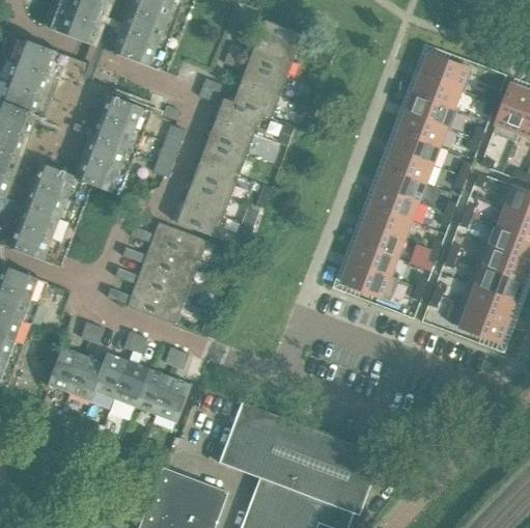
[(64,0),(54,29),(154,67),(178,0),(64,0)]
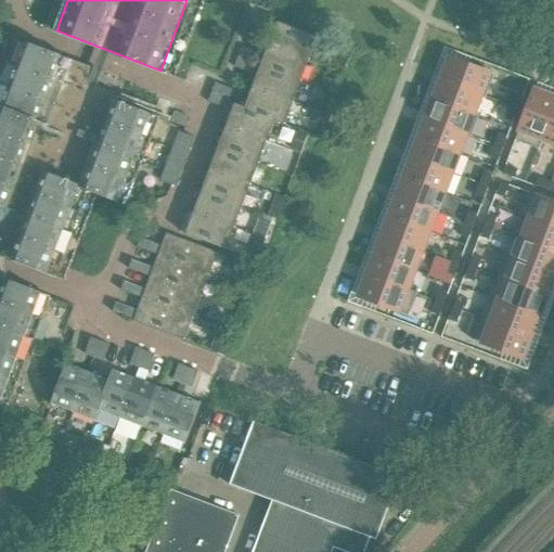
[(266,27),(269,17),(253,11),(249,21),(266,27)]
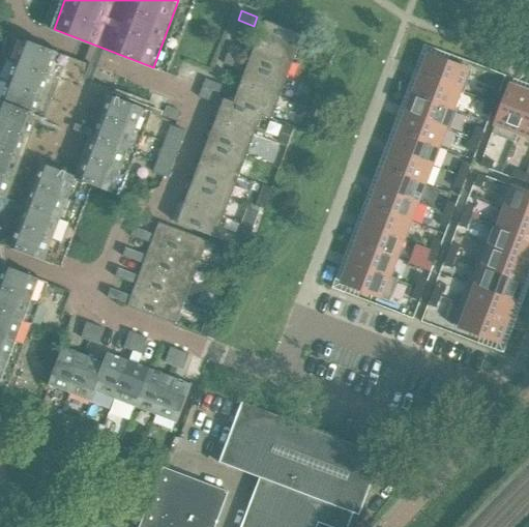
[(293,54),(301,32),(264,19),(256,40),(293,54)]
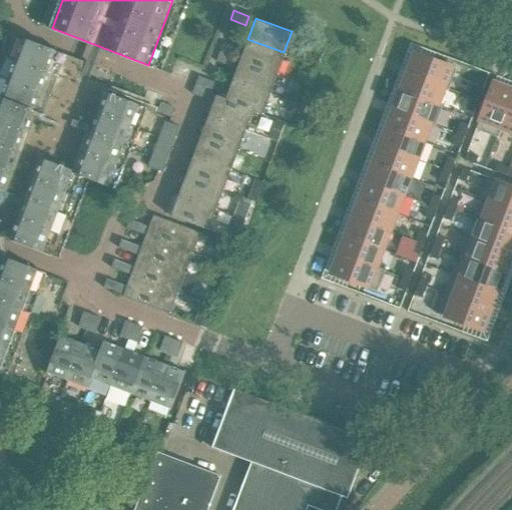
[(141,105),(126,99),(99,89),(101,83),(87,78),(86,82),(79,79),(85,61),(18,36),(0,82),(0,212),(5,214),(0,227),(0,234),(47,252),(76,173),(110,186),(141,105)]
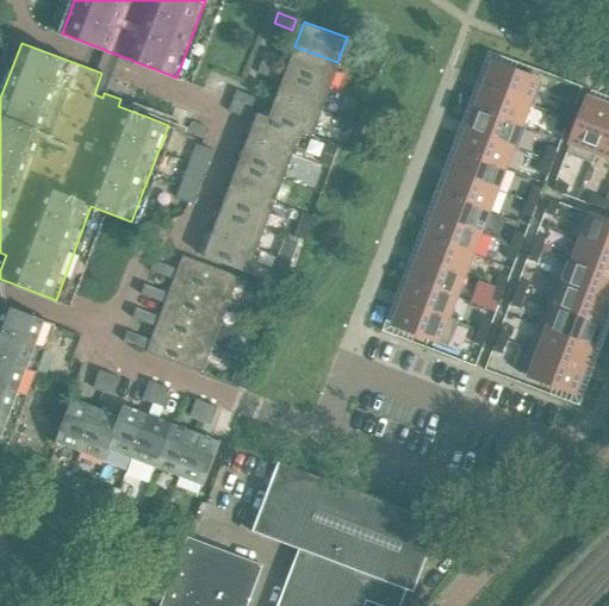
[(328,86),(337,62),(294,47),(286,70),(328,86)]
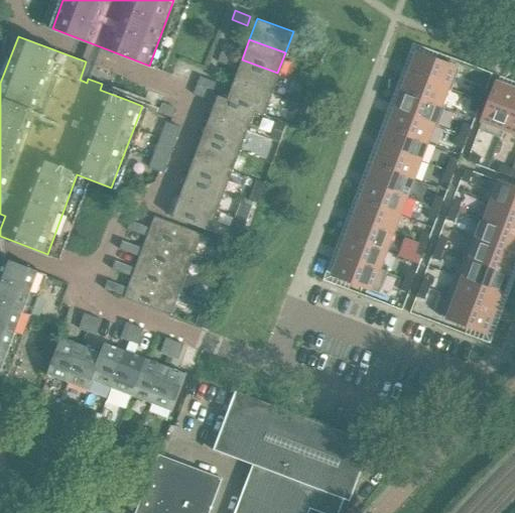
[(235,56),(238,47),(223,42),(220,50),(235,56)]
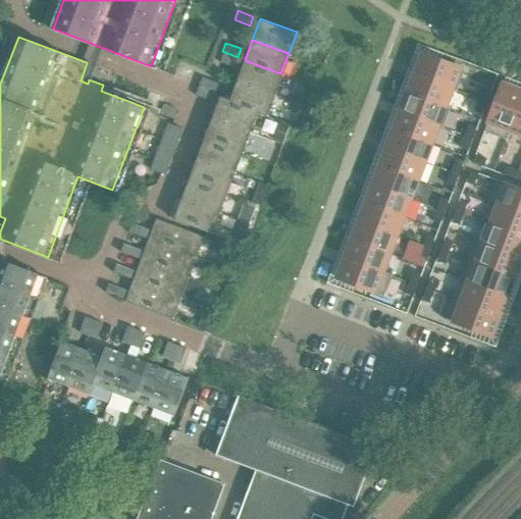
[(233,66),(238,57),(222,51),(219,60),(233,66)]
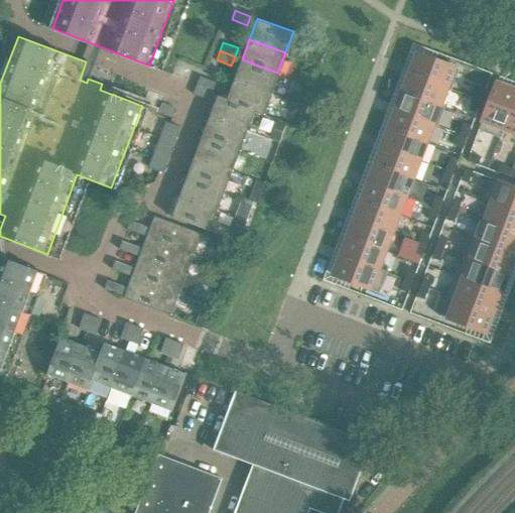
[(437,59),(416,51),(408,72),(445,86),(454,66),(437,59)]
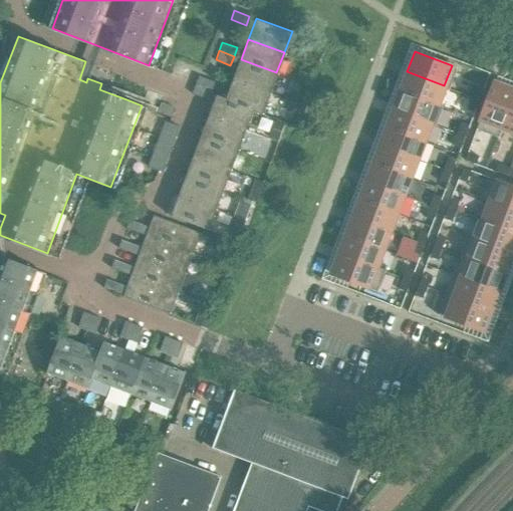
[(269,92),(276,72),(241,59),(233,78),(269,92)]
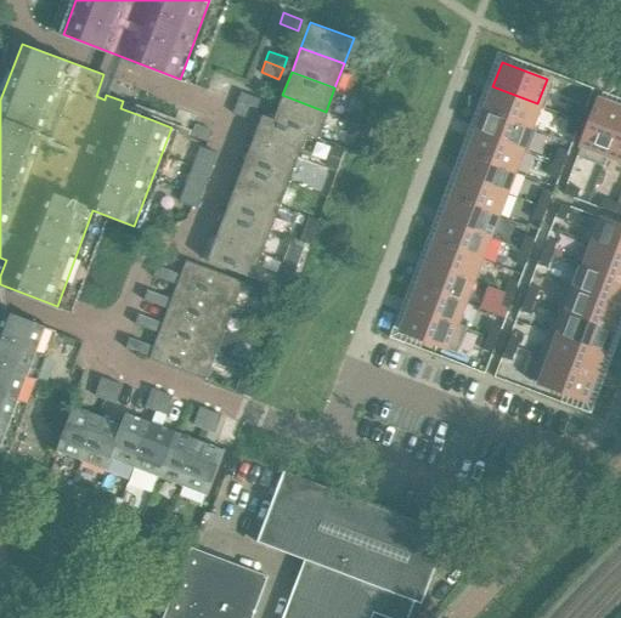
[(485,107),(485,108),(529,125),(537,103),(492,86),(485,107)]
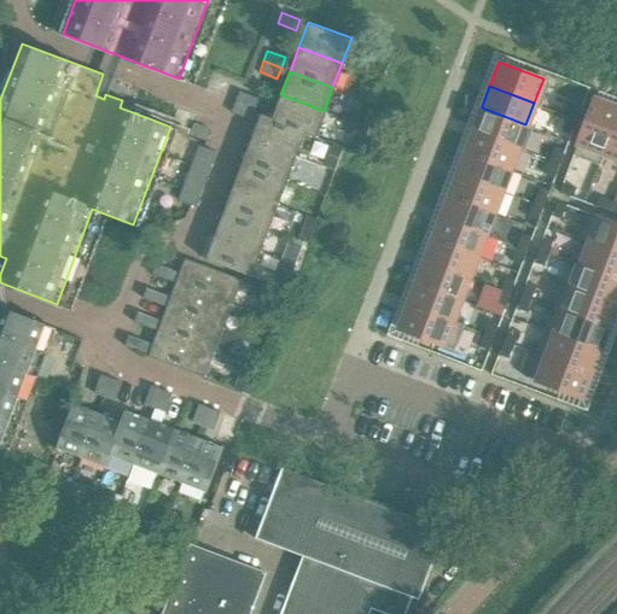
[(252,106),(256,95),(238,89),(234,100),(252,106)]
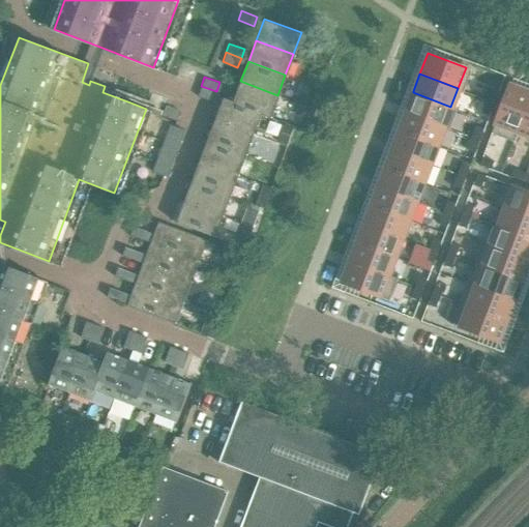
[(269,117),(277,95),(240,81),(233,100),(233,101),(260,112),(260,113),(269,117)]
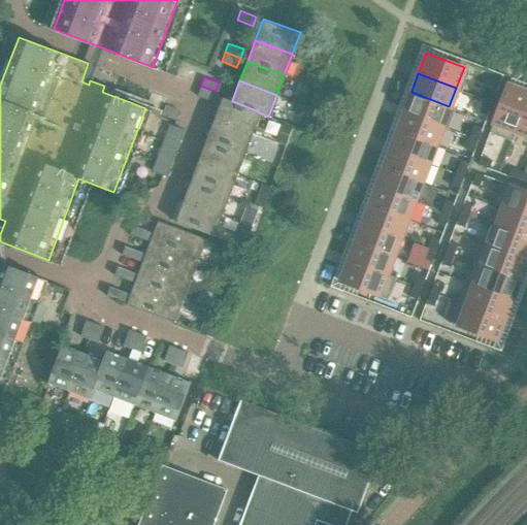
[(526,91),(506,84),(489,131),(512,139),(516,130),(515,130),(526,95),(526,91)]
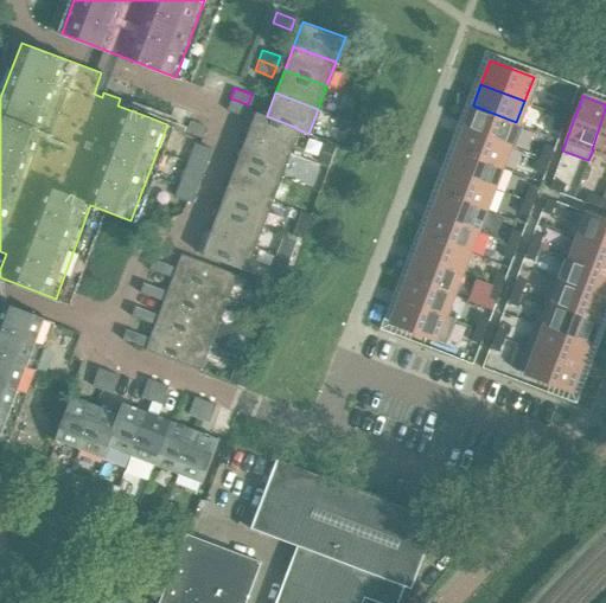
[(243,115),(248,104),(230,98),(227,108),(243,115)]
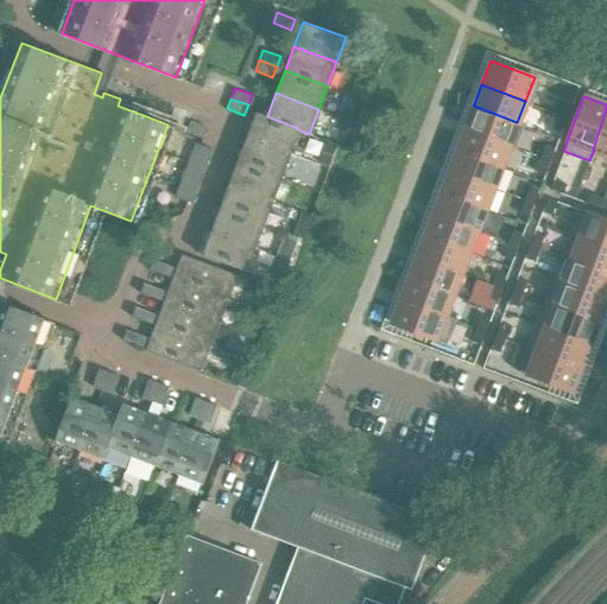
[(570,103),(561,100),(556,113),(566,116),(570,103)]
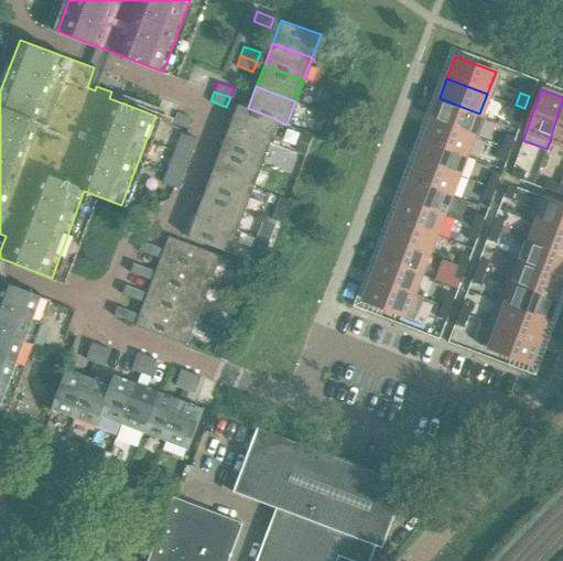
[(440,98),(432,118),(472,133),(479,114),(440,98)]
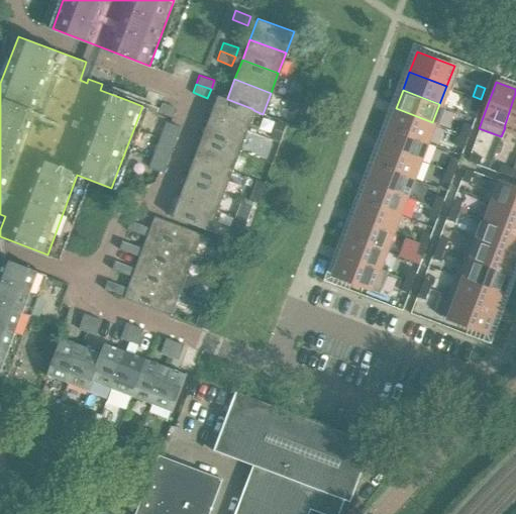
[(515,93),(504,127),(505,127),(515,131),(515,93)]
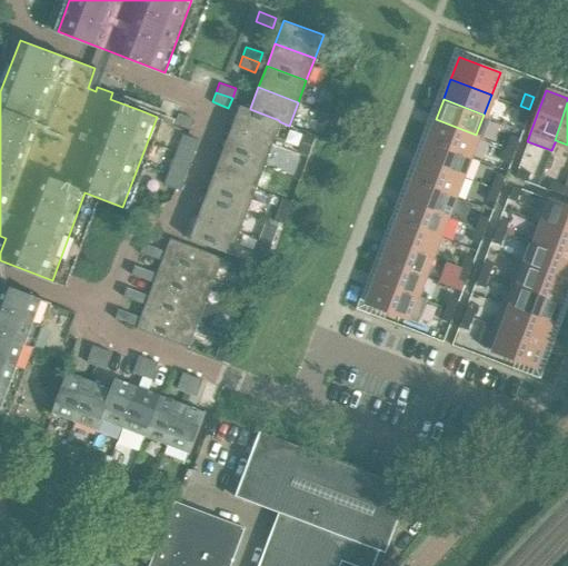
[(271,141),(279,121),(279,120),(250,109),(250,108),(240,105),(231,126),(271,141)]
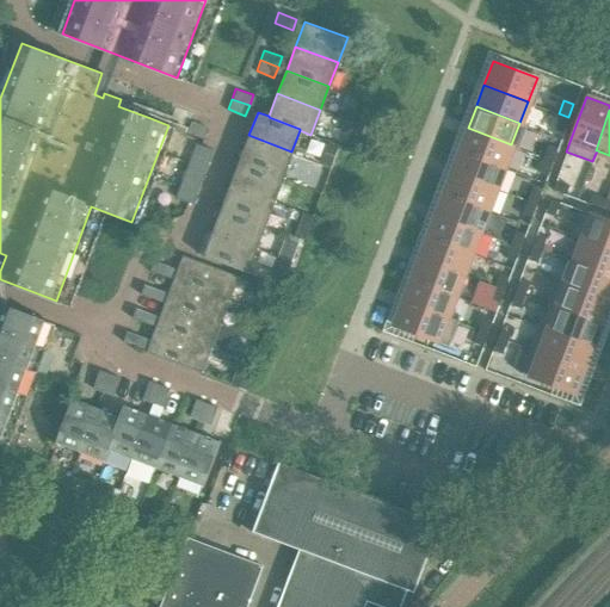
[(559,113),(554,127),(562,130),(568,117),(559,113)]
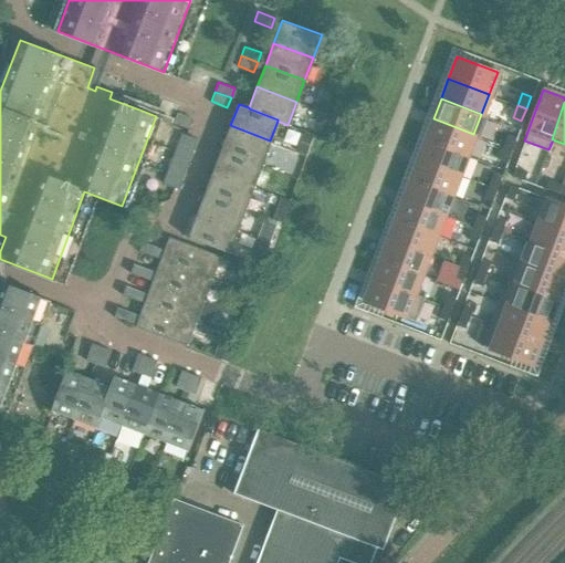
[(433,118),(426,138),(467,154),(473,134),(433,118)]
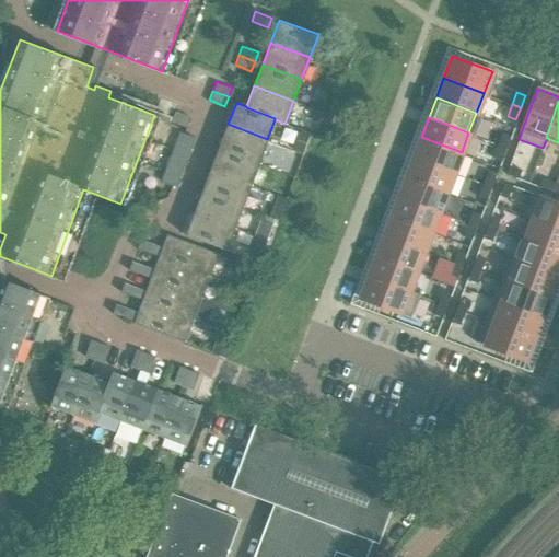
[(258,161),(267,139),(228,124),(220,146),(258,161)]
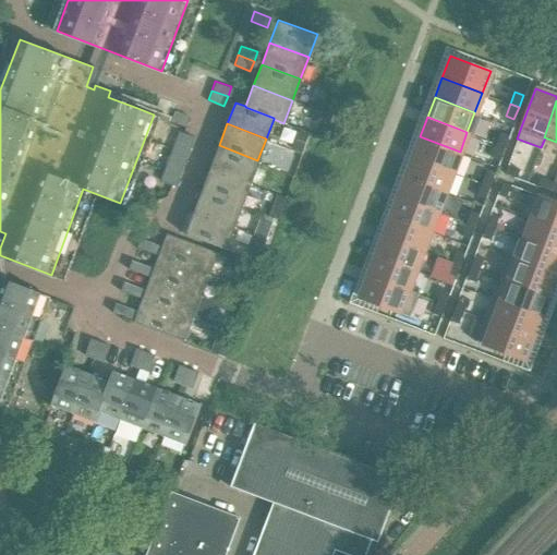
[(186,154),(194,135),(179,130),(171,147),(186,154)]
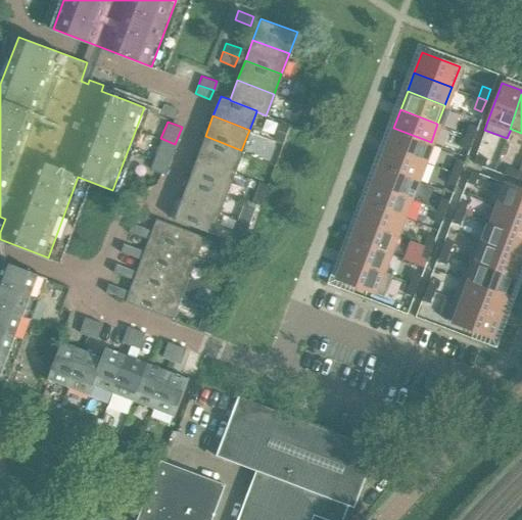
[(476,126),(469,123),(464,134),(472,137),(476,126)]
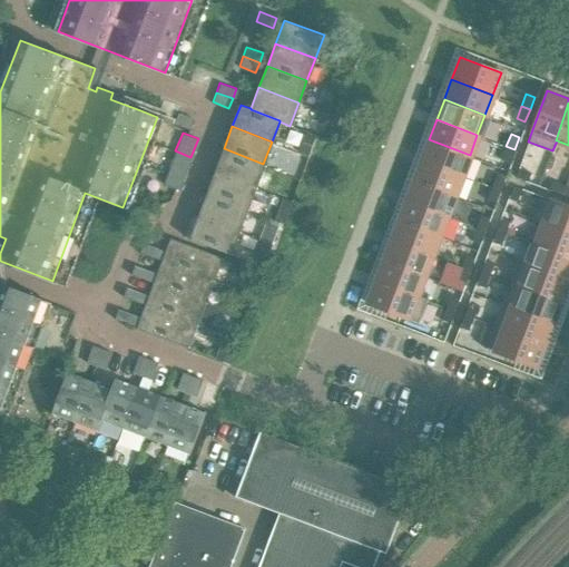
[(422,157),(421,159),(462,175),(470,155),(429,139),(422,157)]
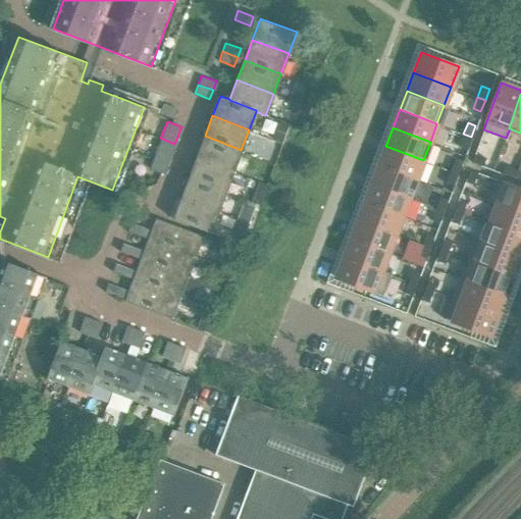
[(463,134),(459,145),(467,148),(471,137),(463,134)]
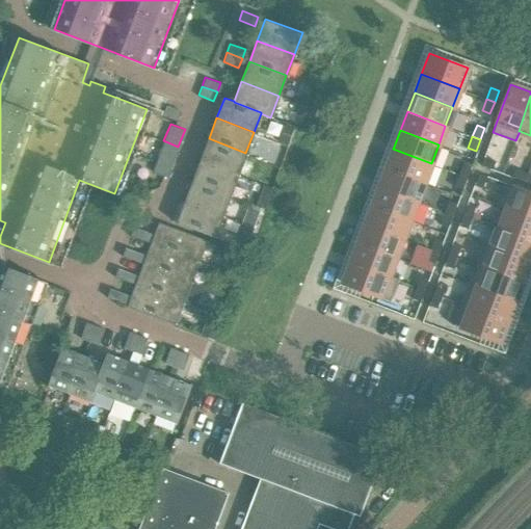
[(238,174),(245,153),(209,138),(201,160),(238,174)]
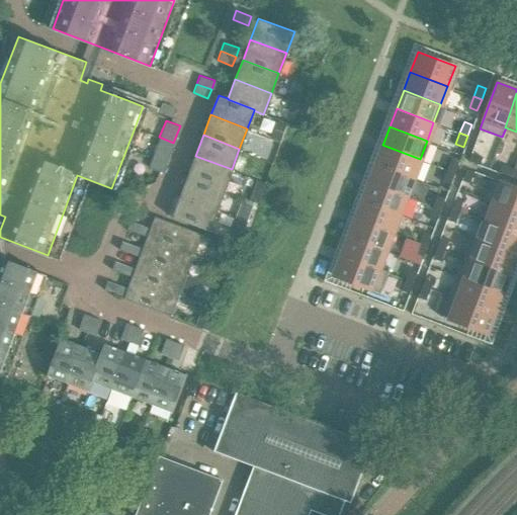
[(163,171),(171,148),(157,143),(149,166),(163,171)]
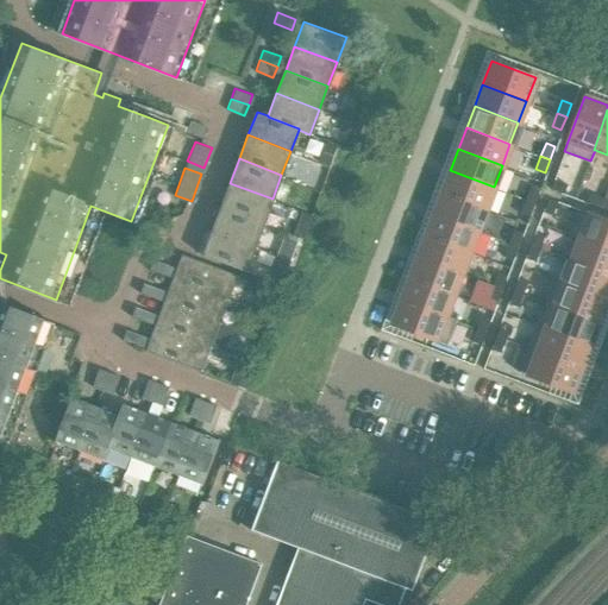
[(494,187),(450,170),(442,191),(486,208),(494,187)]
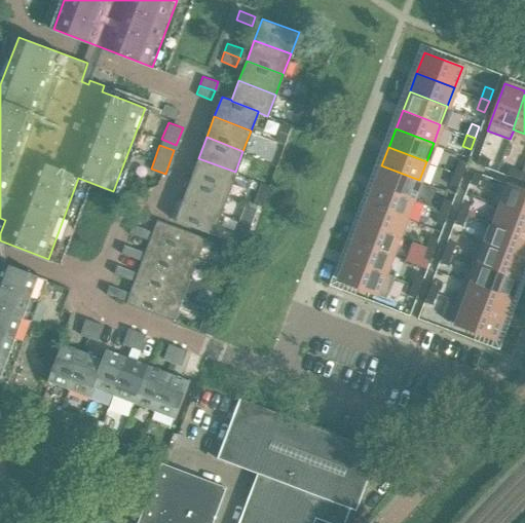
[(490,158),(479,154),(476,161),(487,166),(490,158)]
